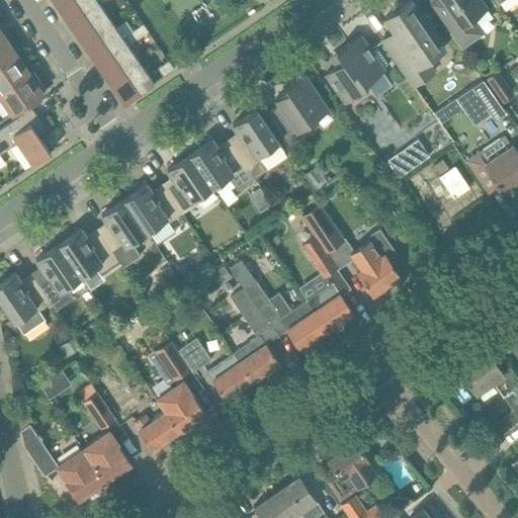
[(53,0),(67,20),(95,0),(96,0),(99,4),(105,0),(53,0)]
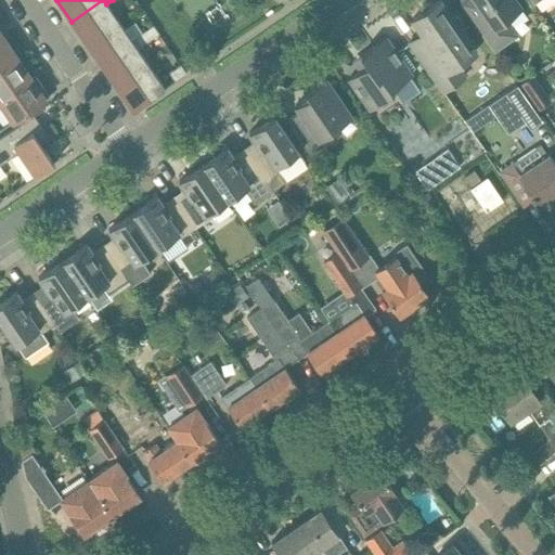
[(102,0),(72,22),(87,43),(118,22),(106,4),(103,0),(102,0)]
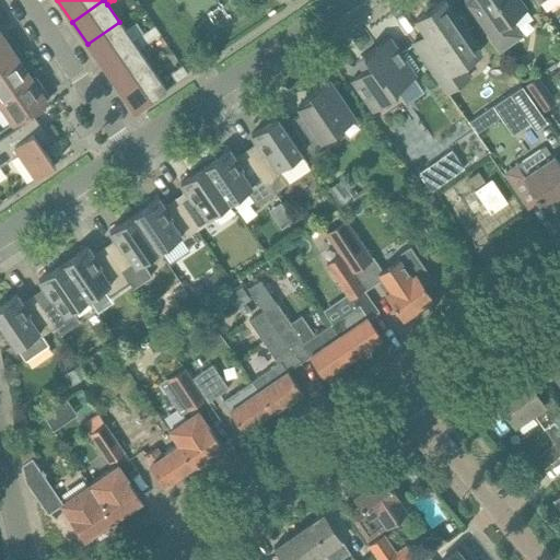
[(426,34),(412,43),(419,54),(446,92),(468,77),(459,66),(466,61),(479,51),(475,44),(464,27),(464,26),(465,25),(465,24),(465,23),(465,22),(465,21),(464,21),(464,20),(464,19),(463,18),(462,16),(461,16),(461,15),(459,15),(458,15),(457,15),(456,15),(455,15),(444,0),(442,0),(435,4),(434,4),(433,3),(432,3),(431,3),(430,3),(429,4),(428,4),(427,4),(427,6),(426,6),(426,7),(424,7),(424,8),(423,8),(423,9),(423,10),(423,11),(423,12),(423,13),(415,20),(426,34)]
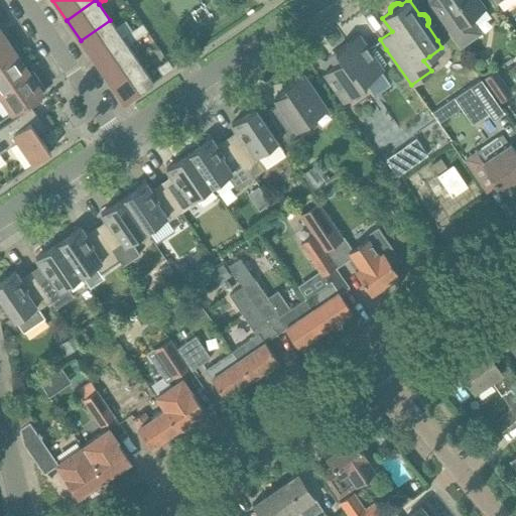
[(431,0),(427,3),(460,48),(477,36),(466,20),(484,7),(479,0),(431,0)]
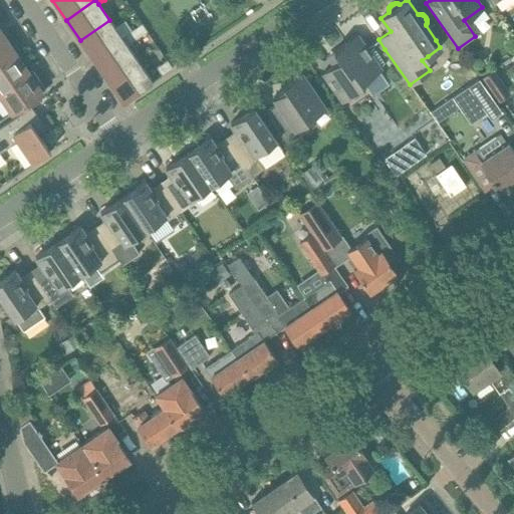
[(80,40),(93,60),(123,40),(121,37),(109,20),(80,40)]
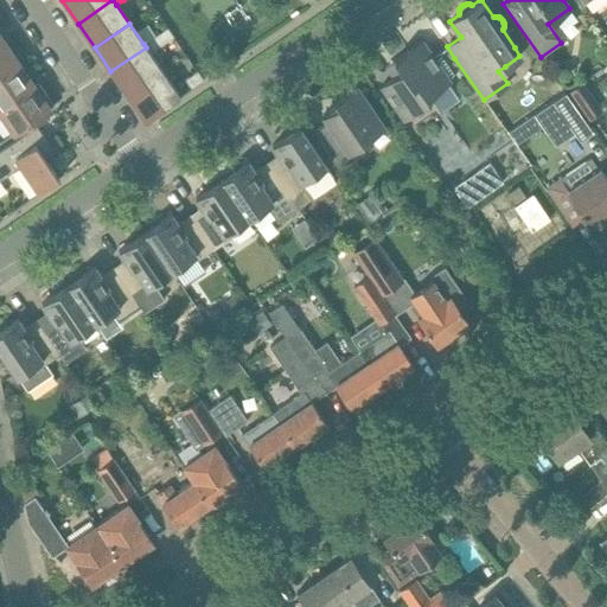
[(110,71),(127,96),(163,71),(149,52),(173,37),(167,27),(144,44),(146,48),(110,71)]
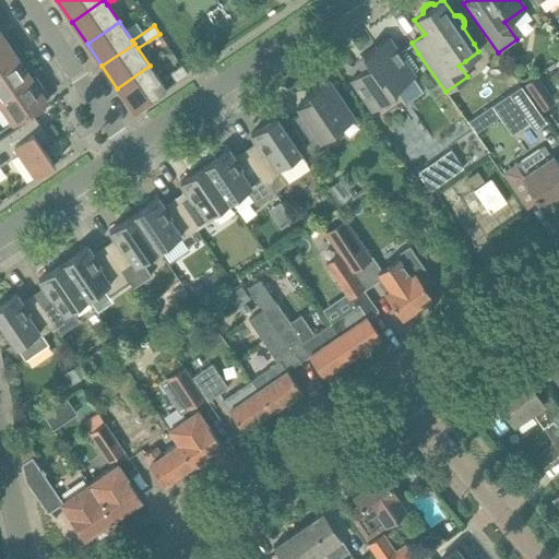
[(7,35),(0,38),(0,69),(21,55),(16,57),(3,37),(7,35)]
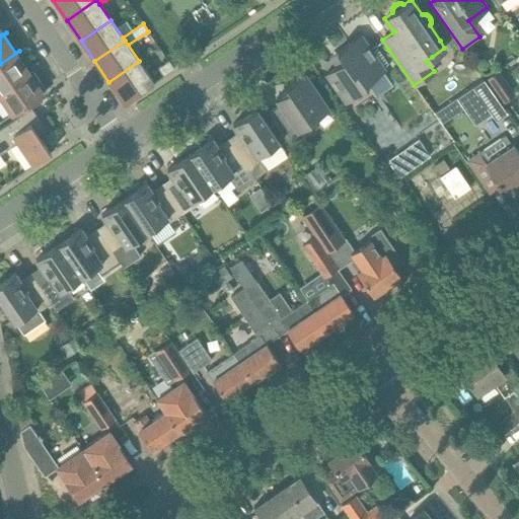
[(336,67),(325,74),(346,103),(367,88),(365,84),(367,82),(376,96),(393,85),(383,71),(385,70),(383,67),(387,63),(377,48),(372,51),(361,34),(337,51),(337,52),(328,57),(336,67)]
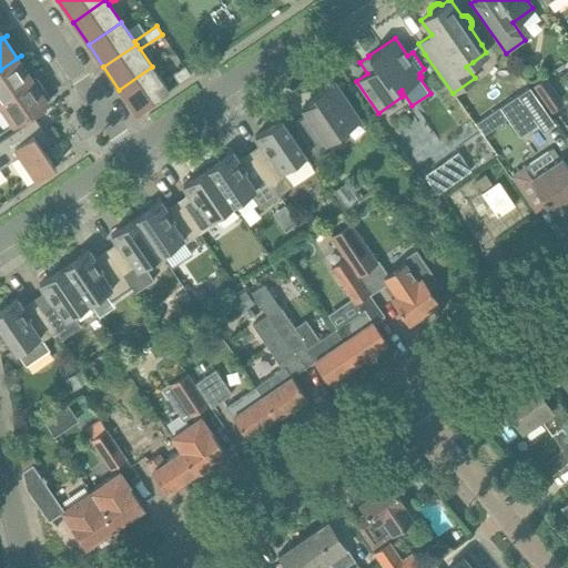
[(21,56),(0,70),(0,100),(36,77),(34,77),(31,79),(18,59),(21,57),(21,56)]
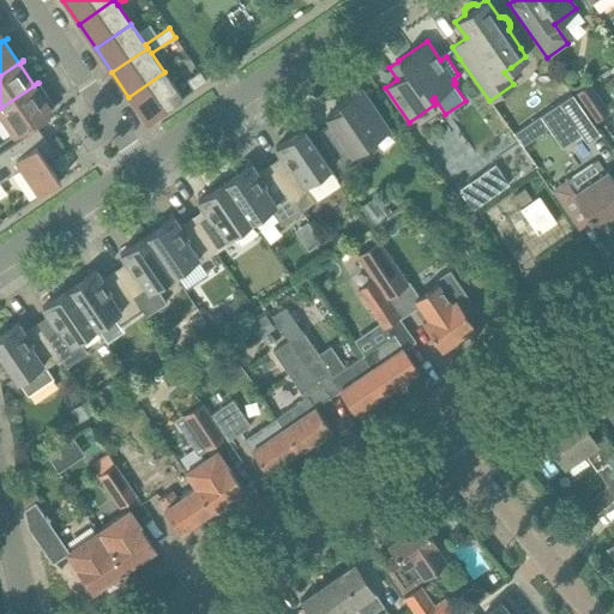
[(205,82),(199,71),(186,79),(193,89),(205,82)]
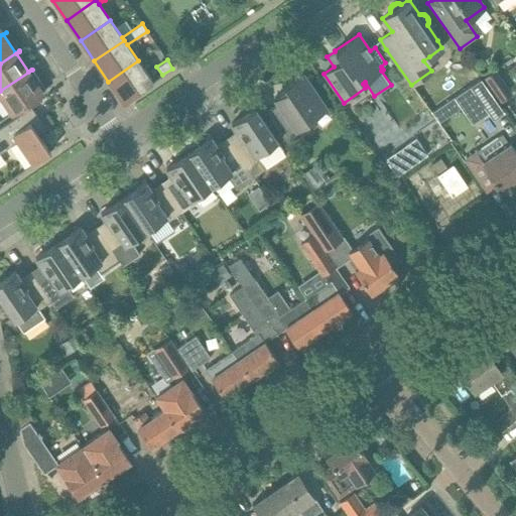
[(152,82),(138,60),(108,82),(123,102),(152,82)]
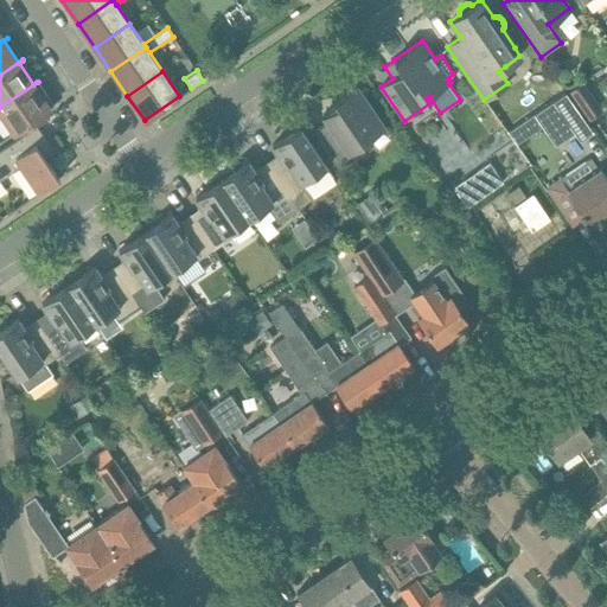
[(38,82),(0,107),(0,113),(13,133),(53,106),(38,82)]
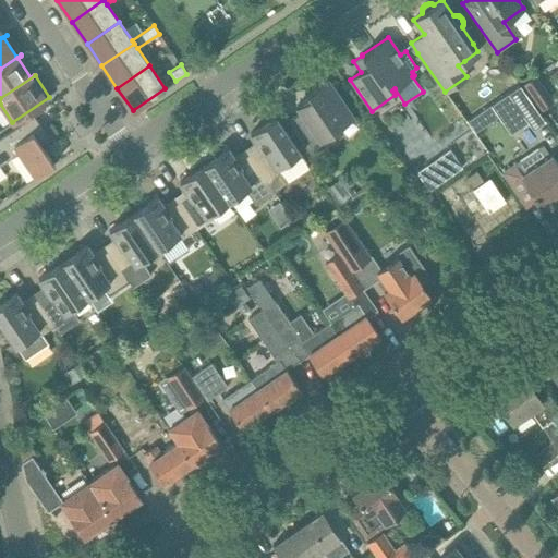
[(529,99),(543,89),(534,75),(519,85),(524,93),(529,99)]
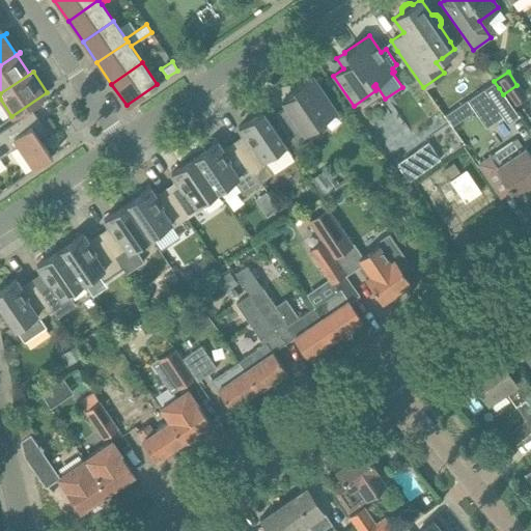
[(308,131),(337,111),(311,75),(292,88),(295,92),(282,101),(286,108),(274,116),(296,147),(312,137),(308,131)]
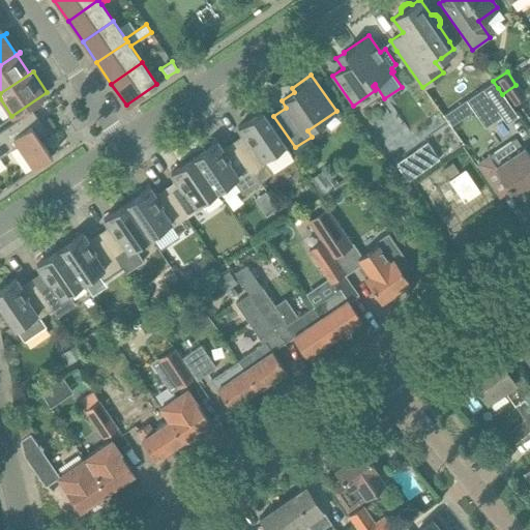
[(481,89),(466,99),(473,111),(484,126),(501,115),(505,122),(517,115),(502,94),(498,88),(493,81),(481,89)]
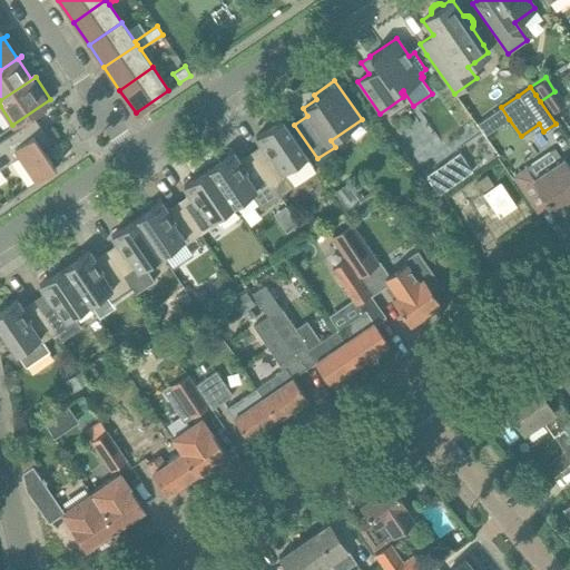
[(33,118),(0,140),(0,168),(19,156),(36,182),(55,168),(40,146),(49,140),(33,118)]
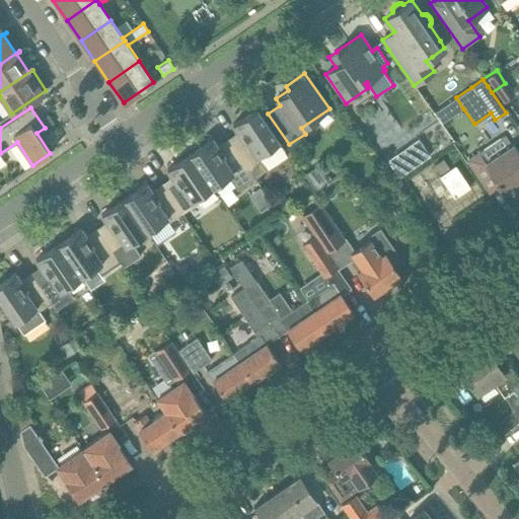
[(239,135),(229,142),(247,168),(254,178),(288,155),(255,108),(232,124),(239,135)]
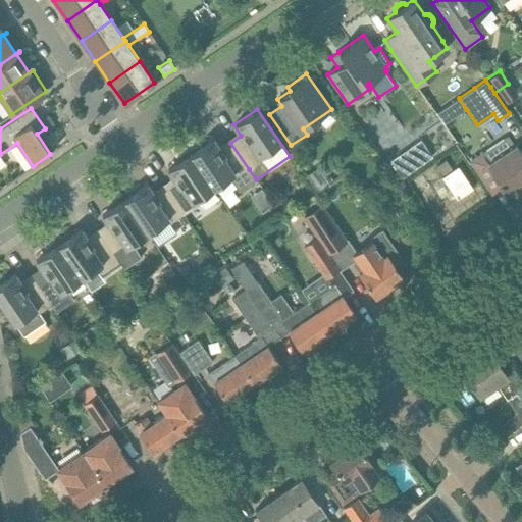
[(470,161),(492,194),(503,187),(511,200),(521,192),(521,153),(516,145),(515,146),(508,136),(470,161)]
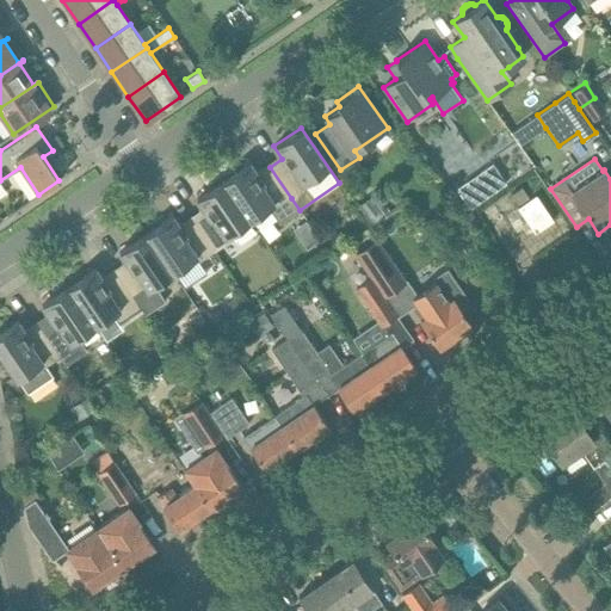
[(250,162),(242,167),(223,180),(250,220),(269,208),(279,223),(300,210),(291,198),(270,167),(258,174),(250,162)]
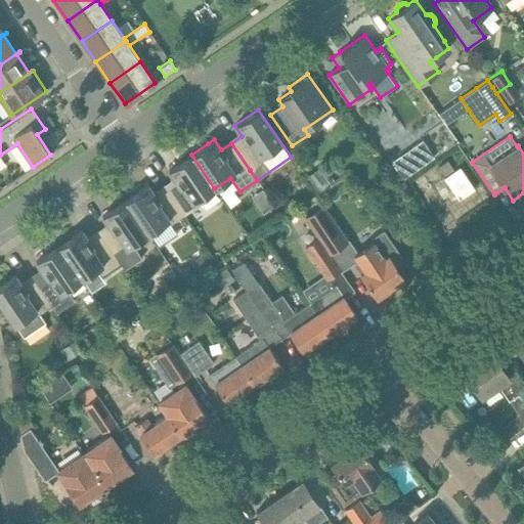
[(403,179),(434,158),(427,147),(396,169),(403,179)]
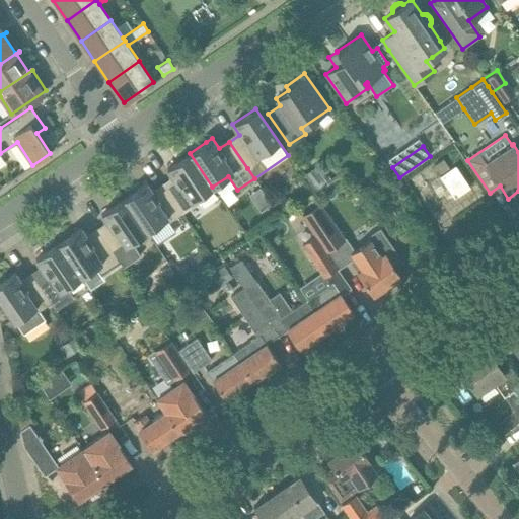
[(173,179),(163,187),(181,213),(195,204),(193,201),(212,187),(190,153),(166,168),(173,179)]
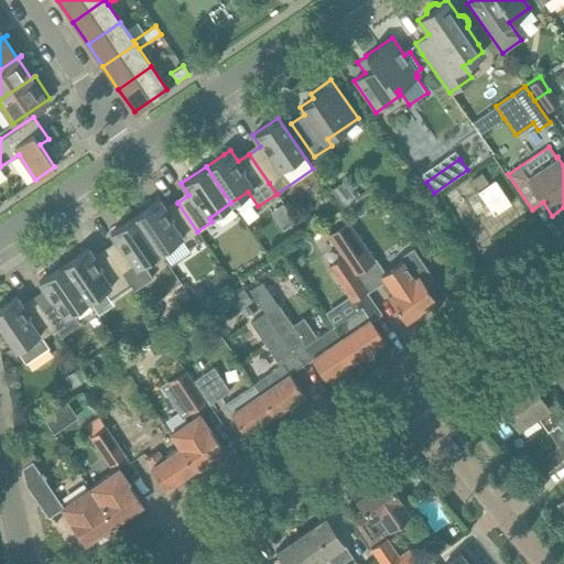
[(472,180),(478,188),(487,182),(481,173),(472,180)]
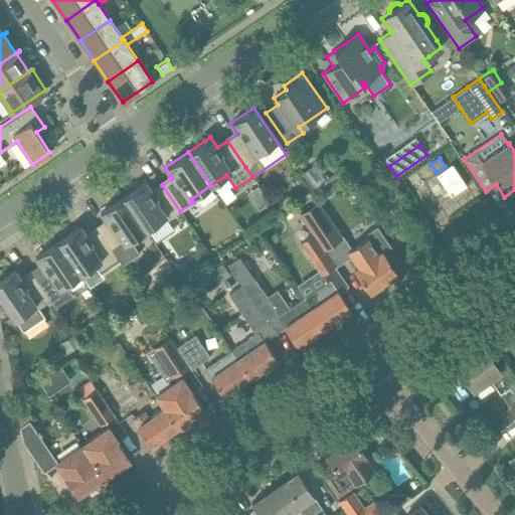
[(436,175),(451,196),(466,186),(452,164),(436,175)]
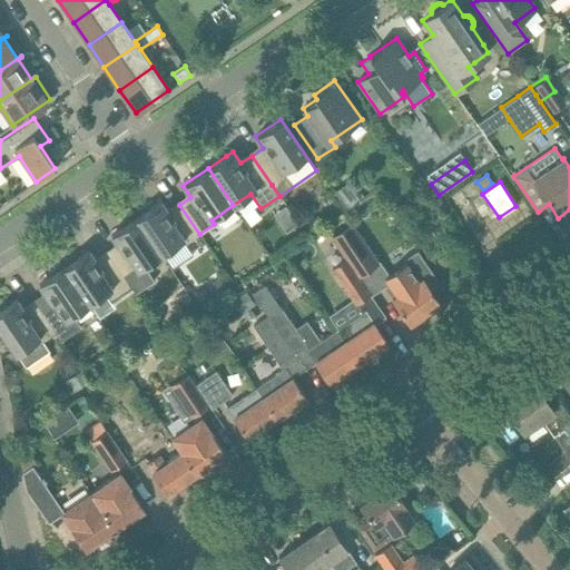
[(347,183),(335,190),(349,209),(361,202),(347,183)]
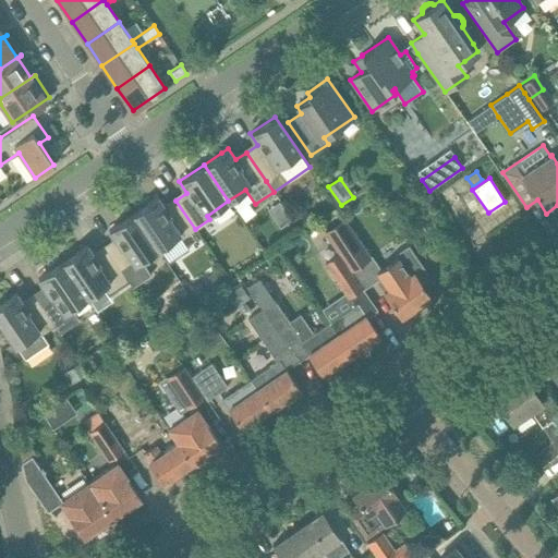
[(421,197),(420,204),(424,211),(435,204),(428,193),(421,197)]
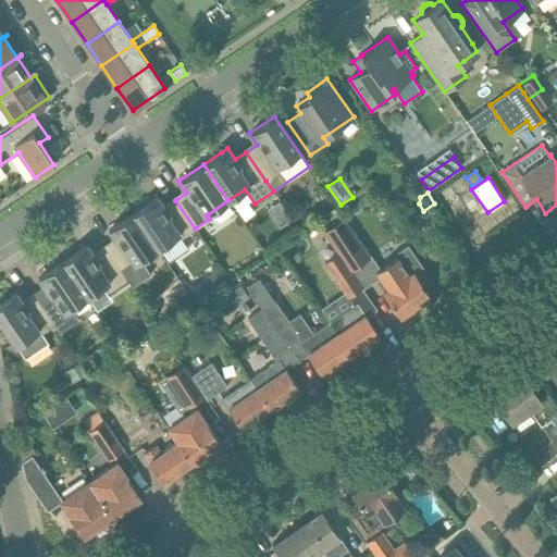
[(157,196),(133,212),(157,248),(159,248),(169,262),(188,249),(181,238),(195,229),(175,200),(164,208),(157,196)]
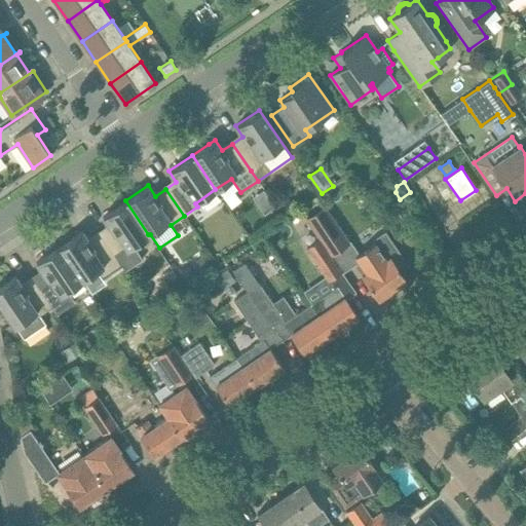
[(110,227),(100,234),(118,261),(121,266),(124,271),(143,259),(133,246),(148,234),(125,200),(108,213),(103,217),(104,219),(110,227)]
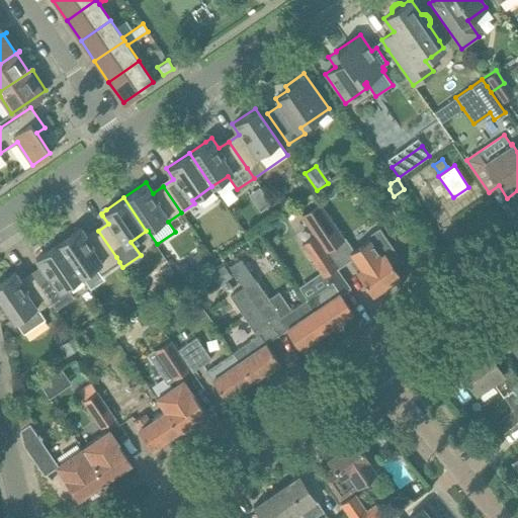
[(301,216),(316,236),(326,251),(337,243),(342,240),(341,238),(318,203),(301,216)]
